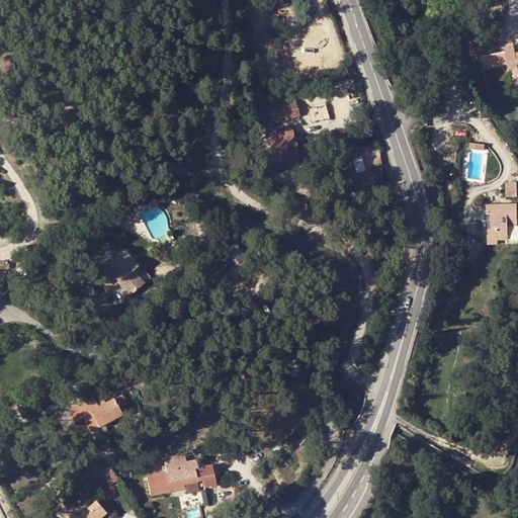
[(478,39),(480,53),(481,57),(495,54),(491,34),(477,37),(478,39)]
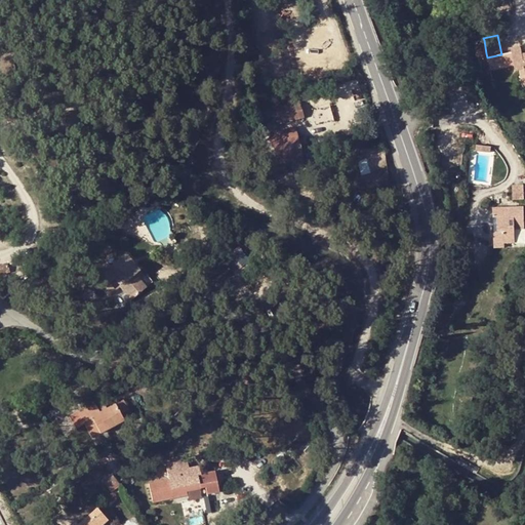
[(512,49),(511,49),(511,52),(515,70),(518,70),(520,78),(524,76),(524,59),(523,61),(522,53),(521,47),(519,47),(512,49)]
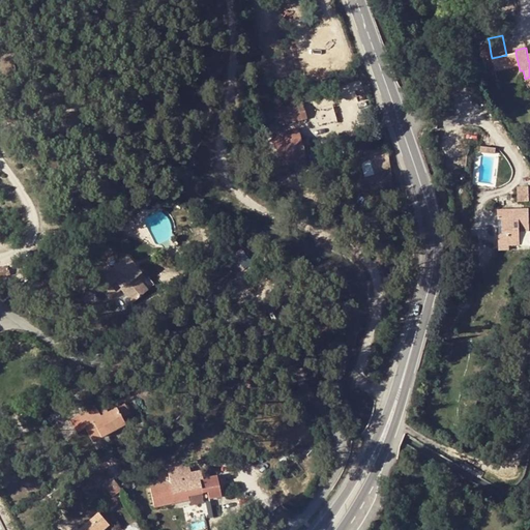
[(291,106),(295,121),(304,119),(301,104),(291,106)]
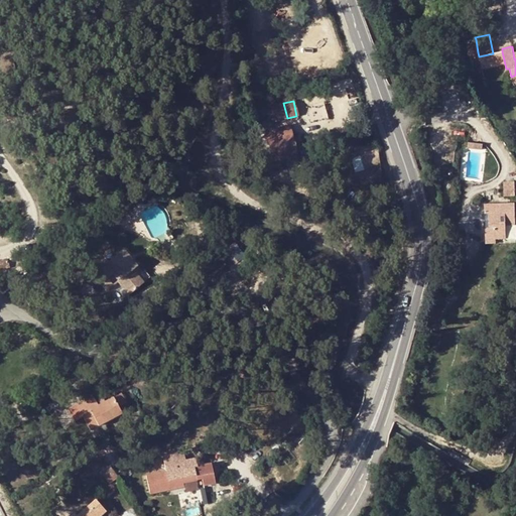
[(273,105),(277,120),(287,118),(283,103),(273,105)]
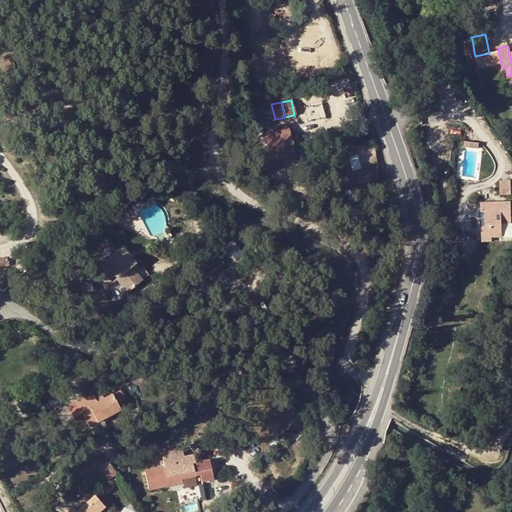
[(264,106),(268,121),(275,119),(271,104),(264,106)]
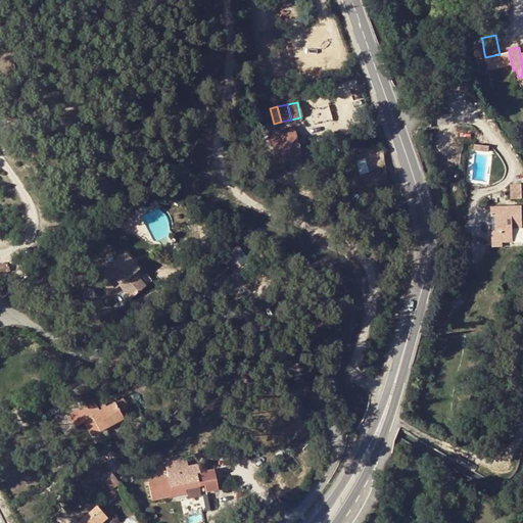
[(263,110),(266,126),(274,124),(270,108),(263,110)]
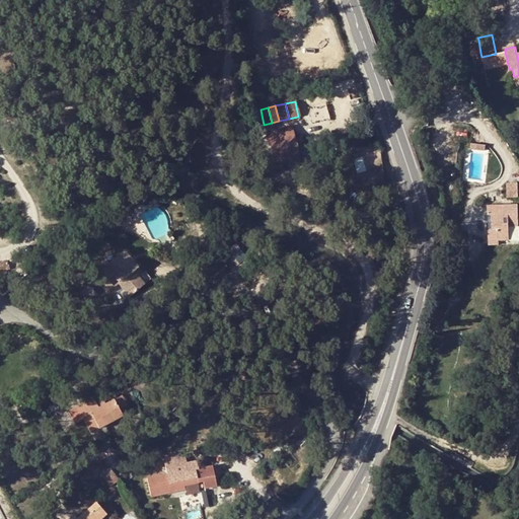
[(61,122),(77,123),(78,109),(62,108),(61,122)]
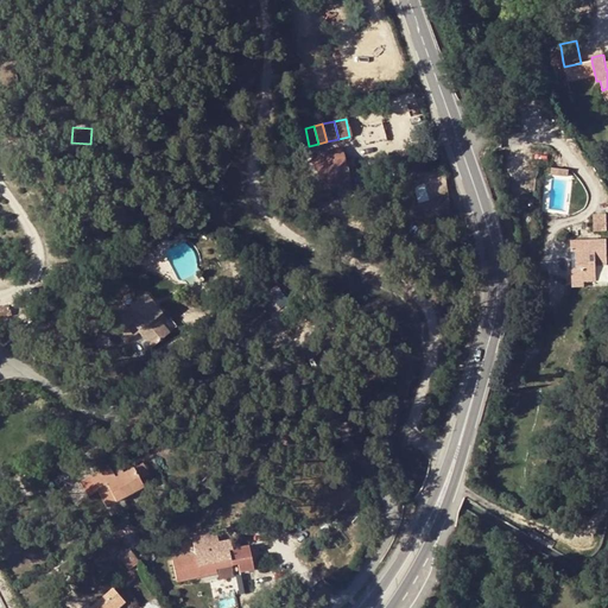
[(290,132),(295,150),(303,147),(302,128),(290,132)]
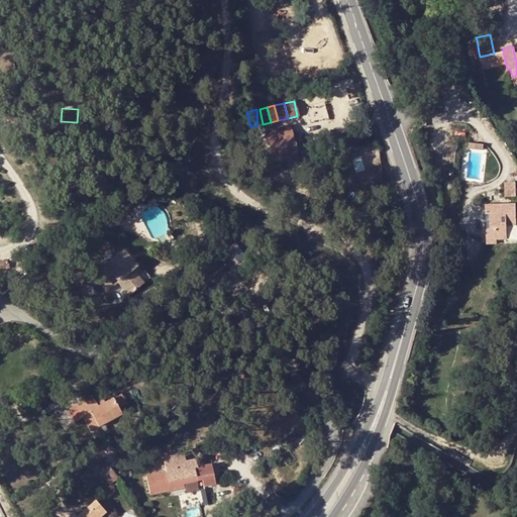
[(290,126),(268,132),(275,164),(298,158),(290,126)]
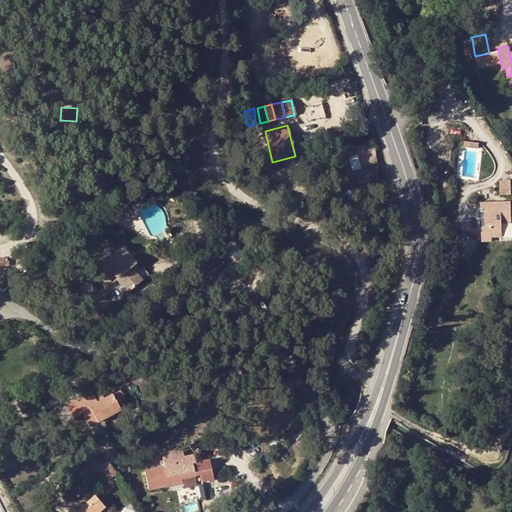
[(500,181),(500,194),(510,194),(509,180),(500,181)]
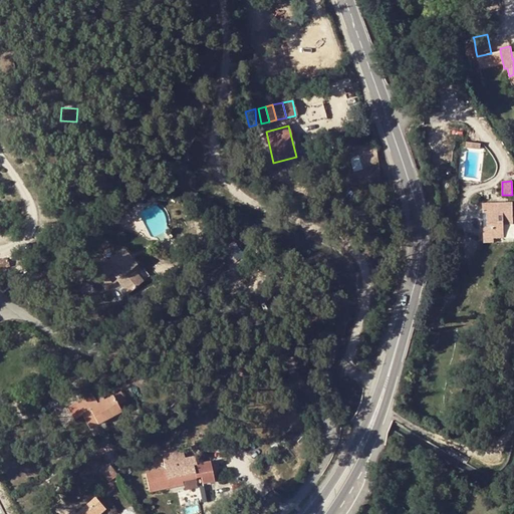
[(486,220),(483,221),(483,229),(491,229),(491,238),(494,238),(504,238),(503,225),(513,224),(512,202),(483,203),(483,213),(486,213),(486,220)]
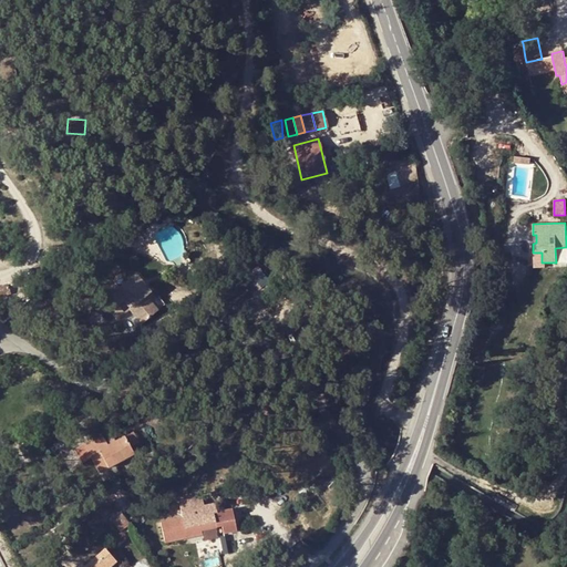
[(556,263),(566,261),(566,247),(555,248),(556,263)]
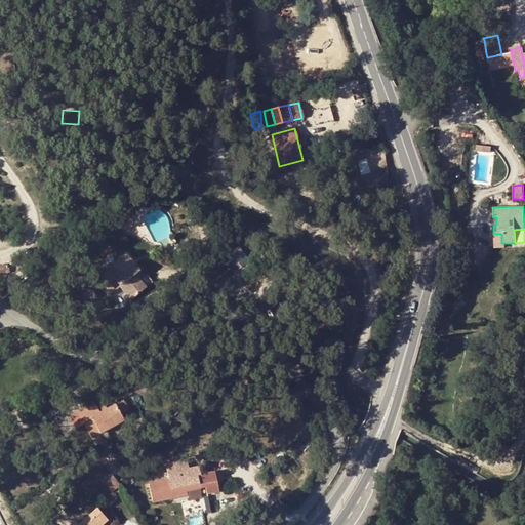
[(501,234),(493,234),(494,247),(505,247),(505,243),(501,243),(501,234)]
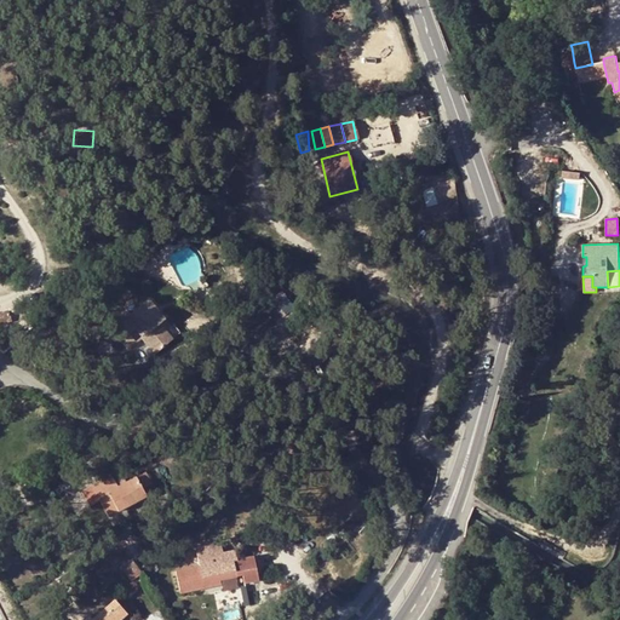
[(147,333),(142,337),(156,354),(173,340),(160,323),(164,320),(148,300),(131,315),(128,311),(109,327),(128,349),(136,343),(130,334),(135,329),(139,326),(147,333)]
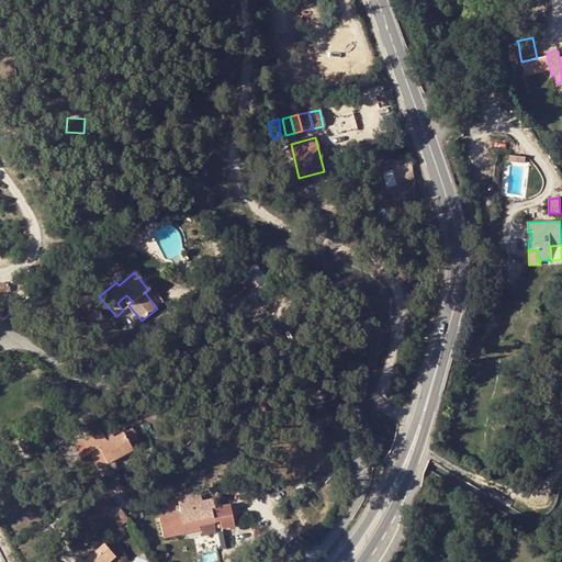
[(4,280),(6,283),(0,284),(0,291),(1,294),(11,291),(9,283),(11,282),(10,278),(4,280)]
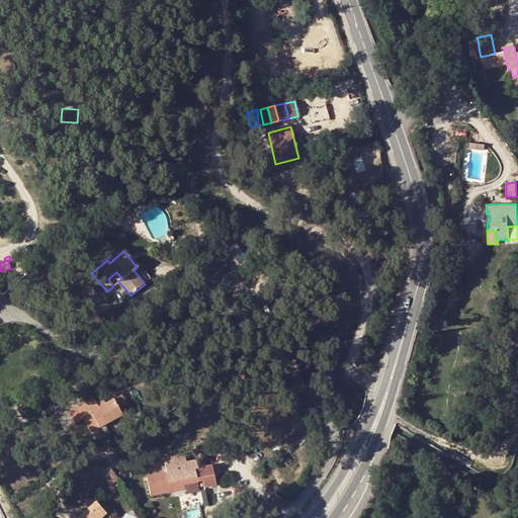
[(17,266),(15,258),(10,260),(8,261),(10,268),(17,266)]
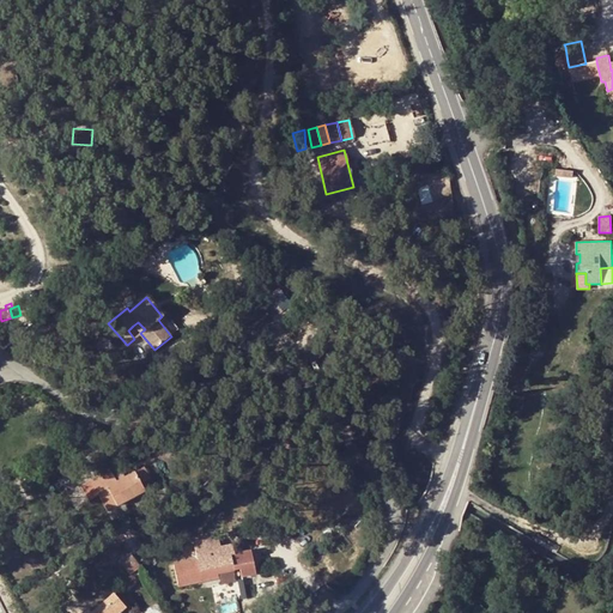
[(158,320),(171,337),(178,329),(165,314),(162,316),(158,320)]
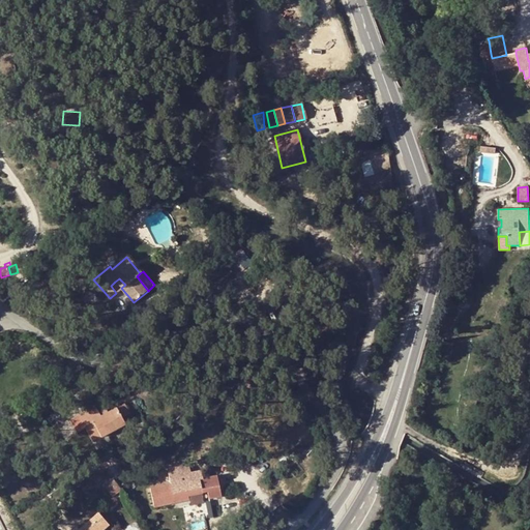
[(119,278),(115,282),(121,288),(125,285),(119,278)]
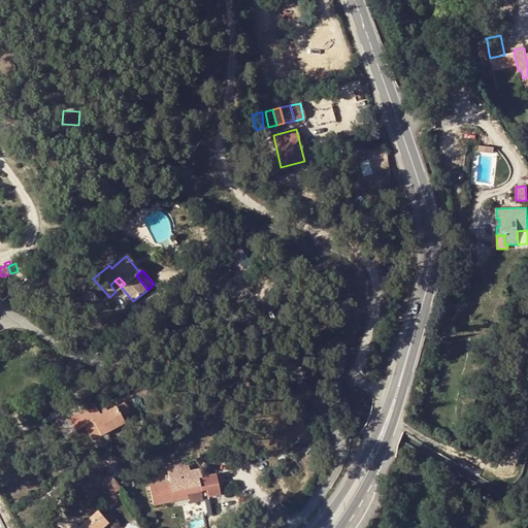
[(123,402),(107,411),(100,416),(98,413),(95,406),(88,410),(87,409),(69,419),(84,444),(124,422),(120,416),(127,411),(123,402)]
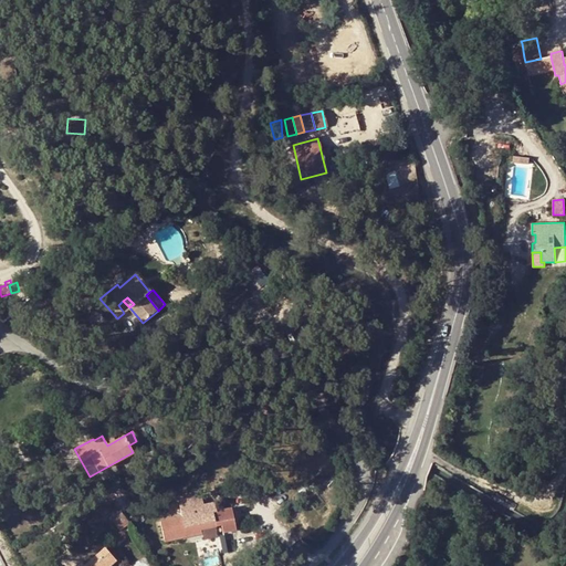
[(191,526),(192,530),(215,525),(220,523),(222,532),(236,530),(231,507),(216,511),(215,502),(203,505),(201,495),(178,501),(181,516),(159,521),(164,542),(186,536),(184,527),(191,526)]
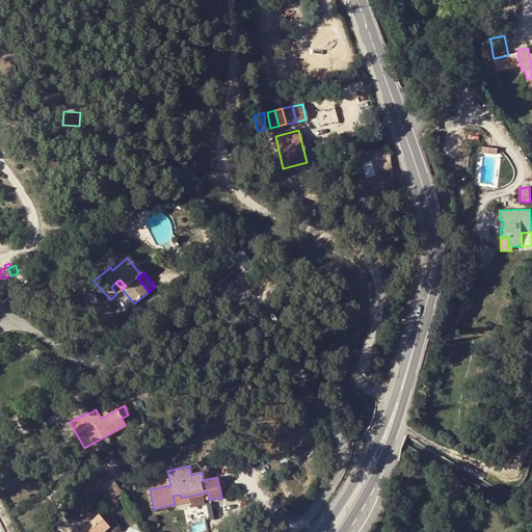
[(121,491),(113,482),(105,488),(112,497),(121,491)]
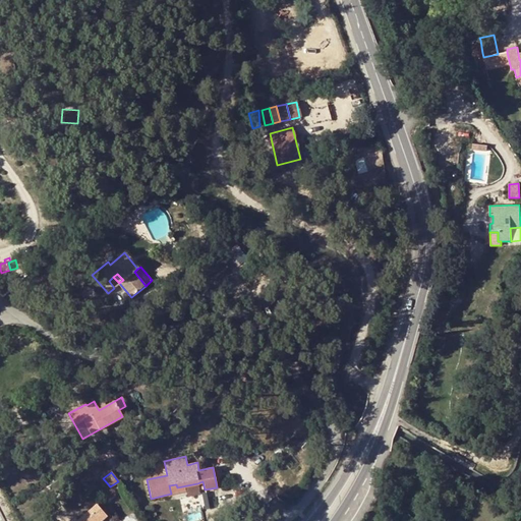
[(178,493),(198,487),(197,483),(177,487),(178,493)]
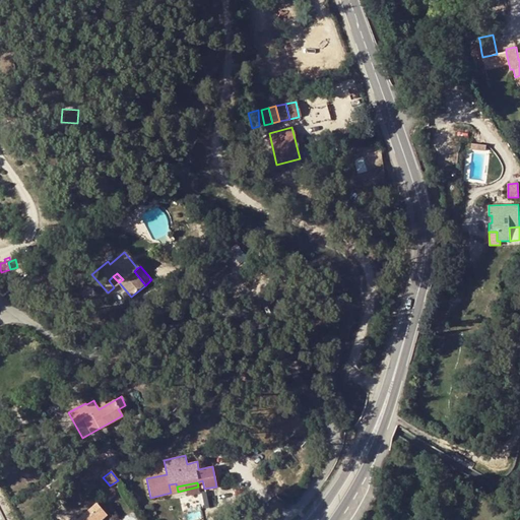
[(169,484),(171,493),(178,492),(177,486),(176,483),(169,484)]
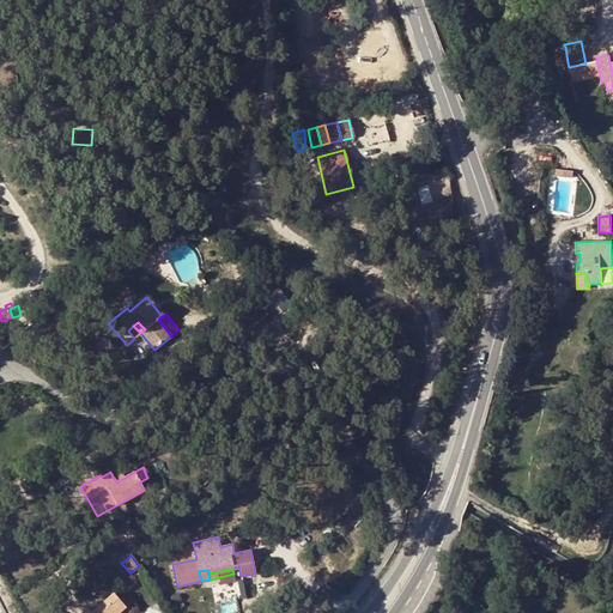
[(116,612),(125,606),(113,593),(91,612),(87,608),(83,612),(116,612)]
